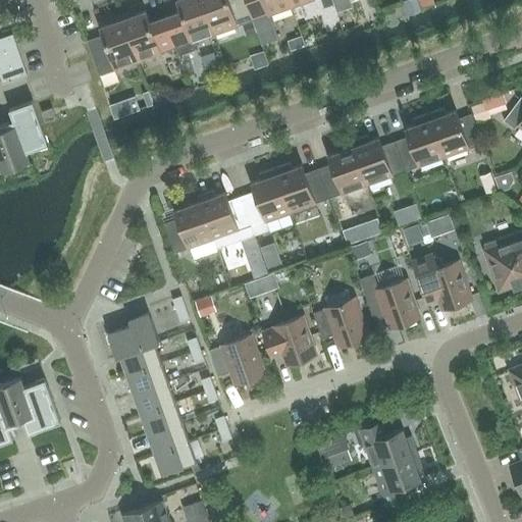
[(192,42),(214,34),(202,0),(176,0),(180,11),(165,16),(175,47),(178,54),(195,48),(192,42)]
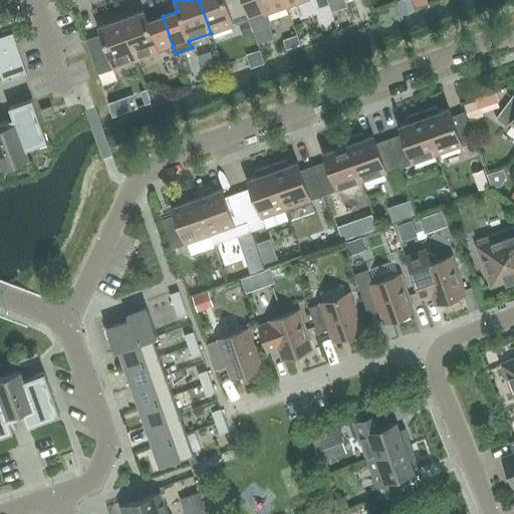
[(249,20),(242,0),(199,0),(211,33),(249,20)]
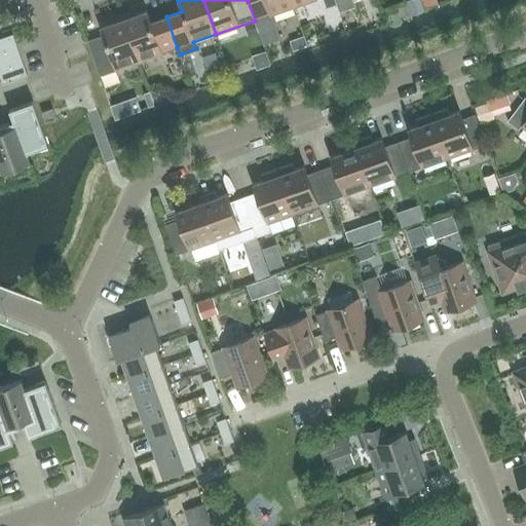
[(248,0),(255,21),(255,22),(259,32),(263,42),(279,36),(271,14),(294,6),(291,0),(248,0)]
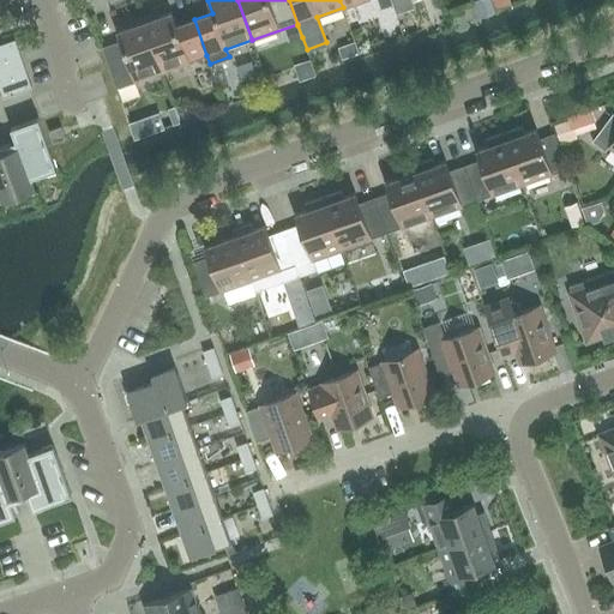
[(489,0),(476,0),(474,1),(480,16),(493,11),(489,0)]
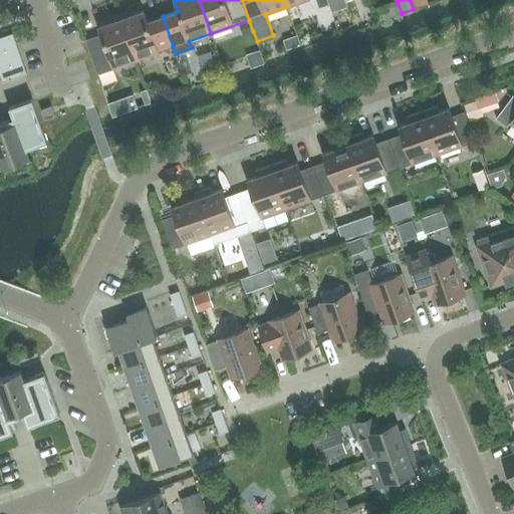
[(173,46),(163,16),(148,21),(144,10),(135,13),(133,8),(118,13),(136,60),(173,46)]
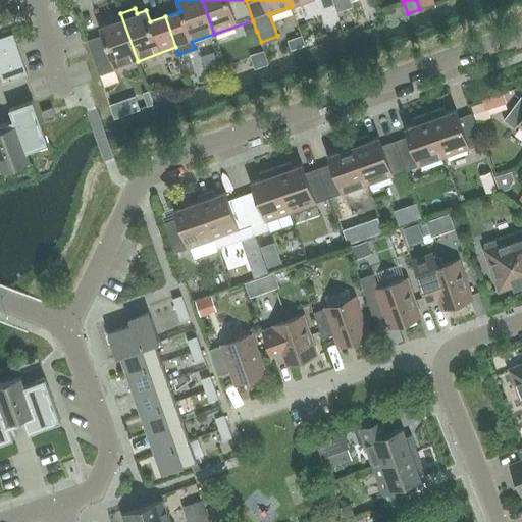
[(99,74),(138,61),(120,13),(107,18),(109,23),(100,27),(104,38),(88,44),(99,74)]
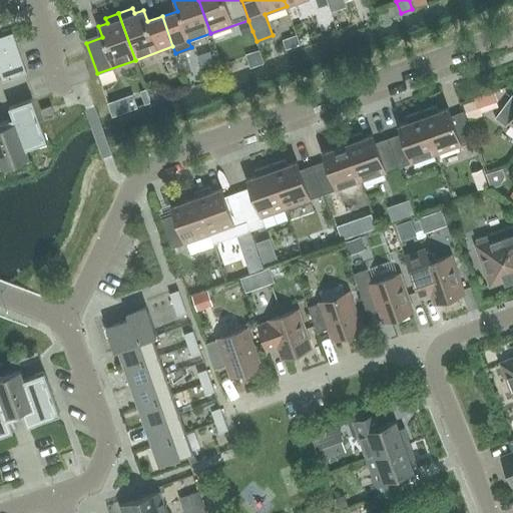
[(248,21),(238,24),(242,34),(252,31),(248,21)]
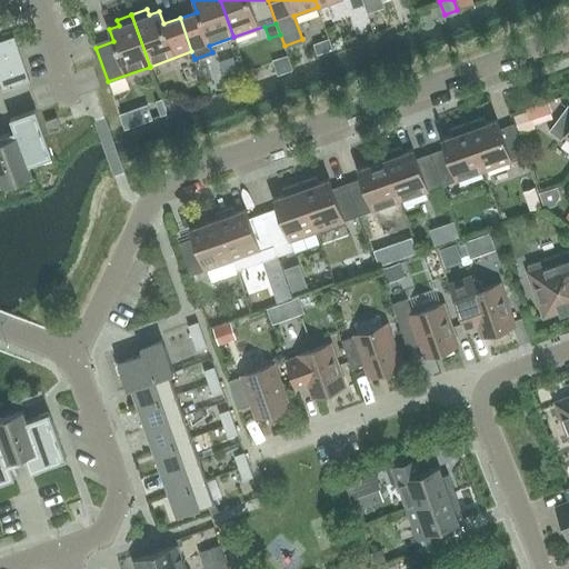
[(0,81),(3,90),(27,82),(30,81),(15,37),(0,41),(0,81)]
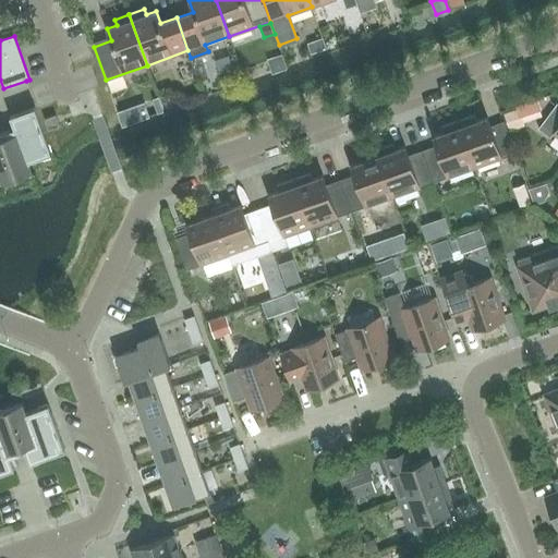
[(166,95),(158,97),(162,109),(170,107),(166,95)]
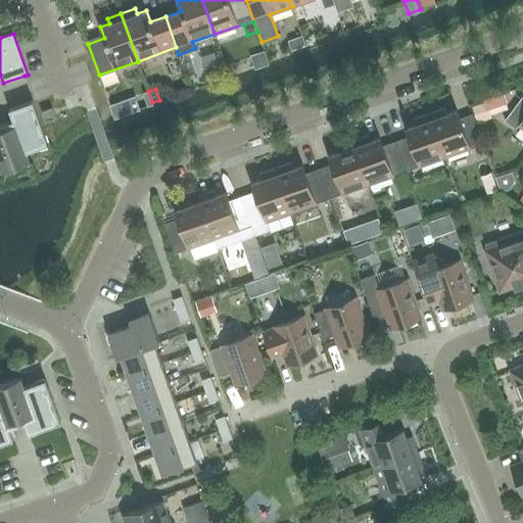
[(522,128),(522,98),(521,97),(505,120),(516,129),(519,125),(522,128)]
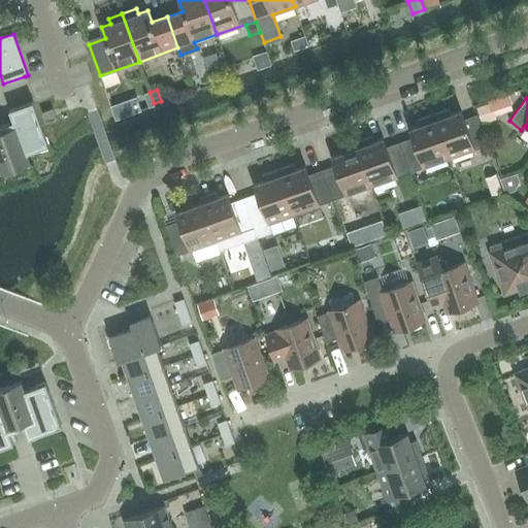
[(48,145),(33,101),(9,110),(14,126),(0,130),(0,166),(2,172),(30,163),(26,153),(48,145)]
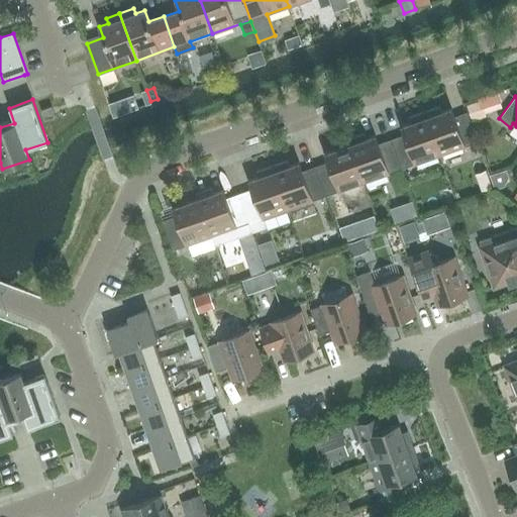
[(481,101),(467,106),(473,121),(486,117),(485,114),(481,101)]
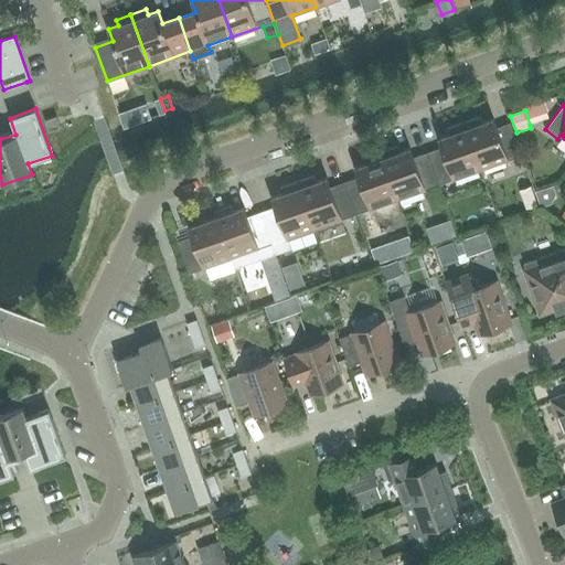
[(131,112),(121,116),(125,127),(136,124),(131,112)]
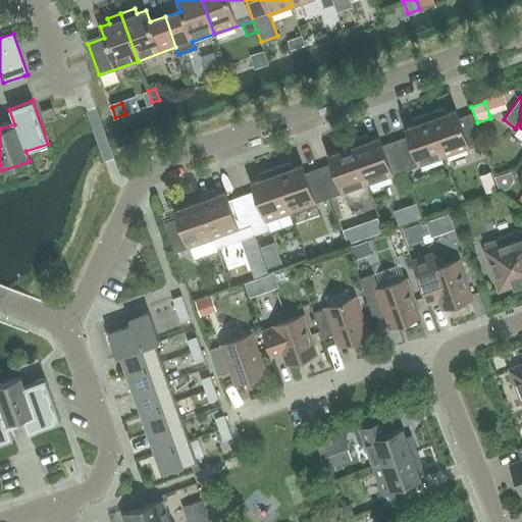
[(446,107),(428,113),(444,157),(482,143),(473,117),(460,121),(456,109),(448,112),(446,107)]
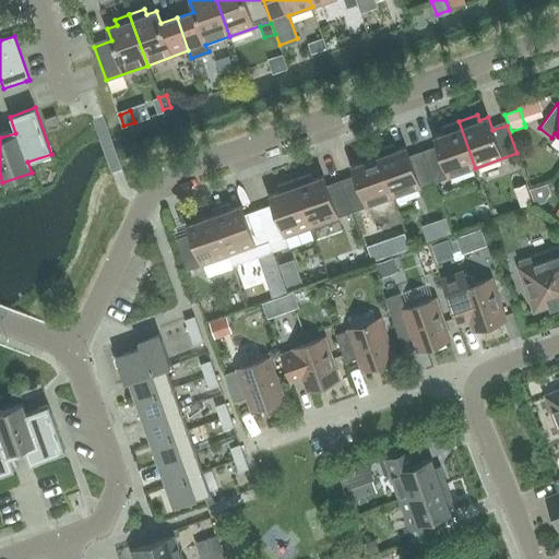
[(56,116),(44,119),(48,131),(60,127),(56,116)]
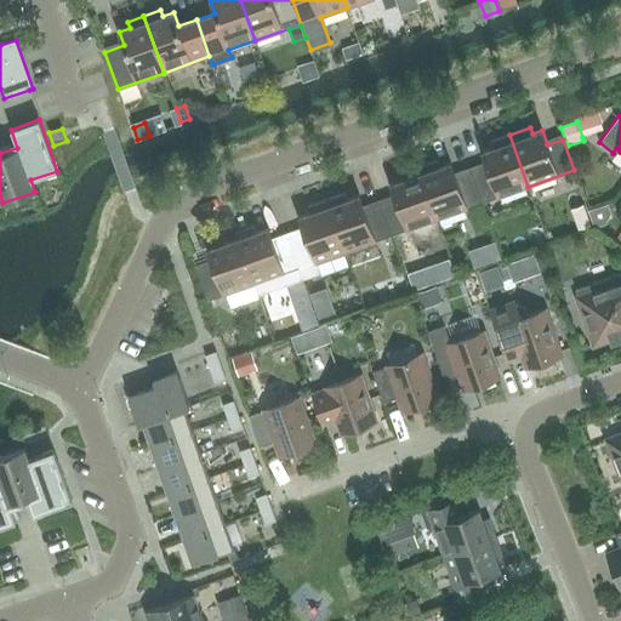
[(486,166),(471,172),(482,203),(528,187),(510,135),(490,141),(493,148),(482,152),(486,166)]
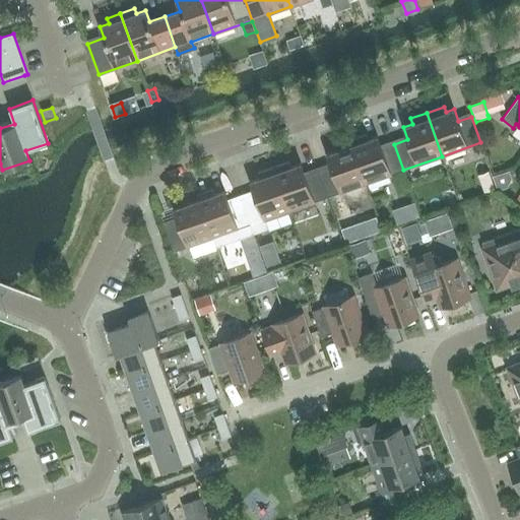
[(377,136),(351,145),(366,183),(403,170),(394,144),(382,148),(377,136)]
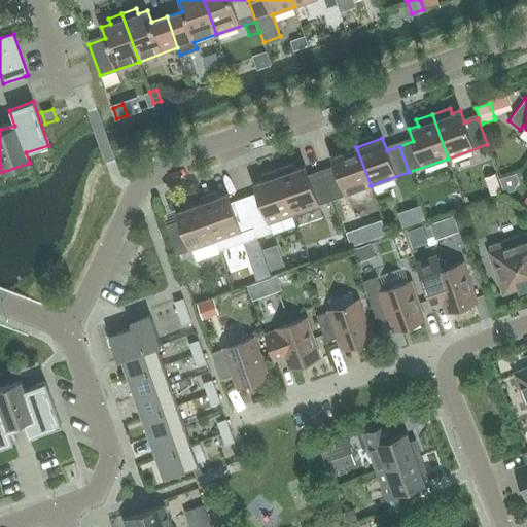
[(336,169),(322,173),(331,200),(371,185),(356,147),(330,156),(336,169)]
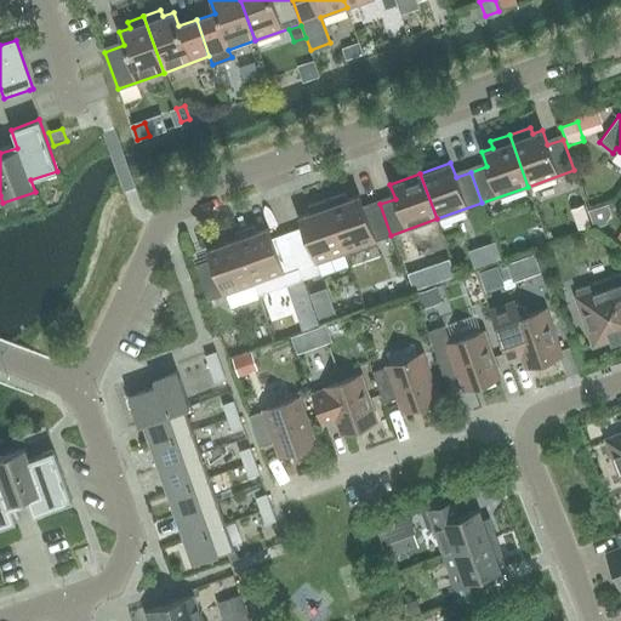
[(359,195),(329,206),(345,251),(391,235),(380,204),(364,210),(359,195)]
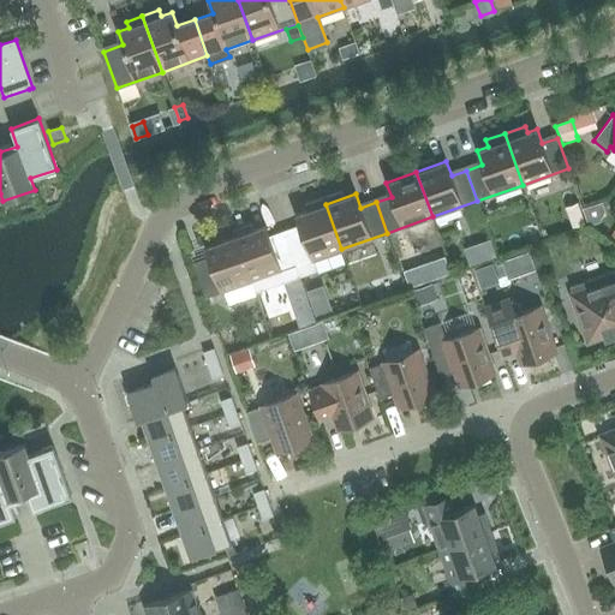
[(300,230),(286,234),(300,276),(317,270),(314,260),(341,249),(326,204),(296,215),(300,230)]
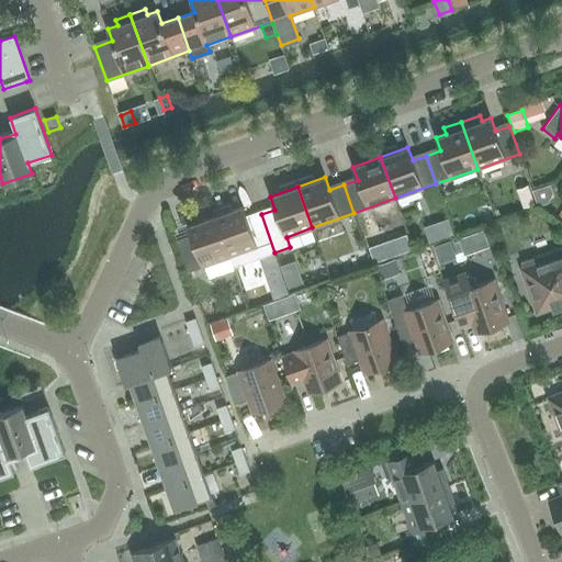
[(528,187),(517,190),(524,208),(534,204),(528,187)]
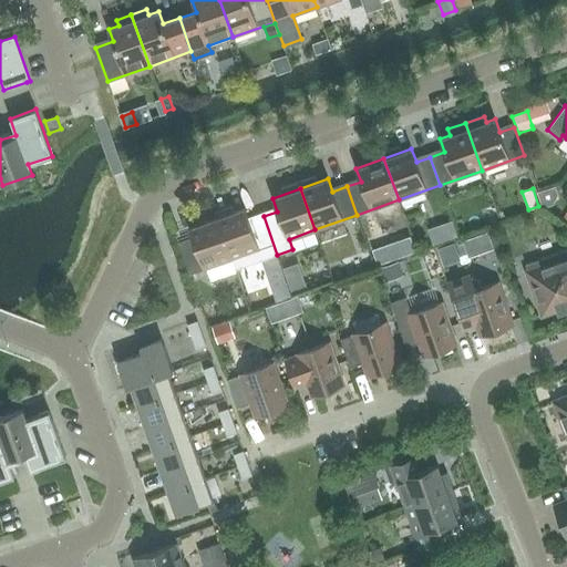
[(245,208),(217,217),(232,259),(235,269),(277,255),(264,216),(249,222),(245,208)]
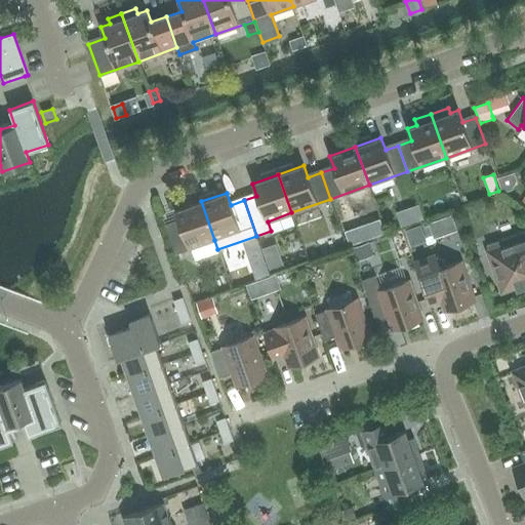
[(179,224),(166,228),(175,253),(176,257),(184,254),(183,251),(214,240),(201,201),(175,210),(179,224)]
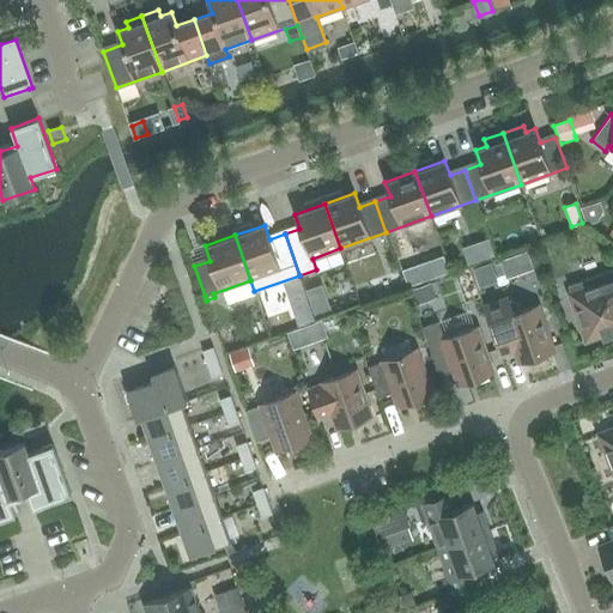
[(493,255),(487,240),(462,249),(468,265),(493,255)]
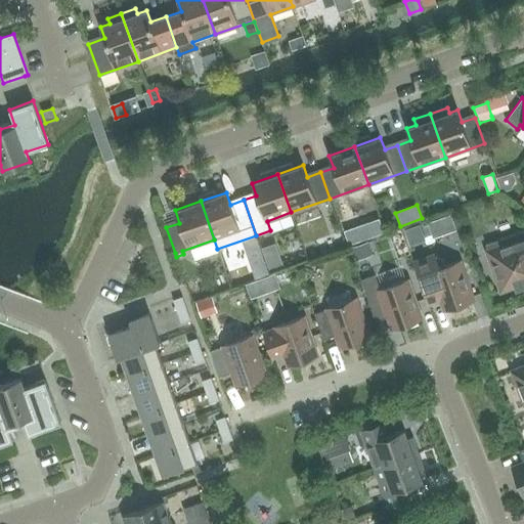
[(420,225),(404,230),(409,246),(425,239),(420,225)]
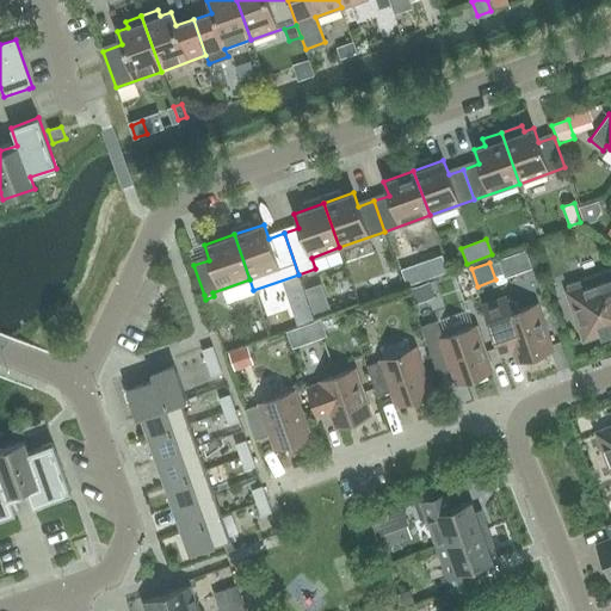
[(418,265),(402,271),(407,287),(424,281),(418,265)]
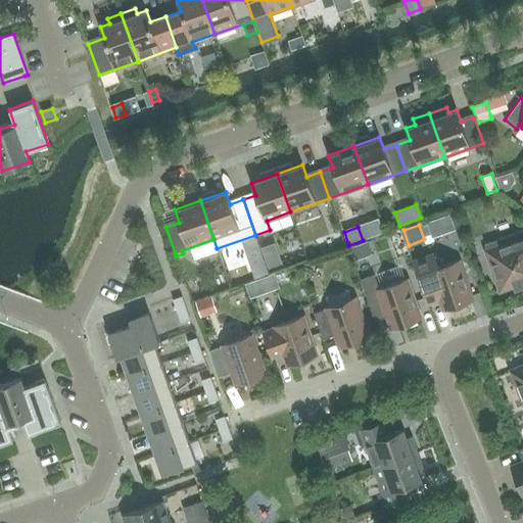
[(515,288),(522,285),(522,230),(485,243),(501,289),(514,285),(515,288)]
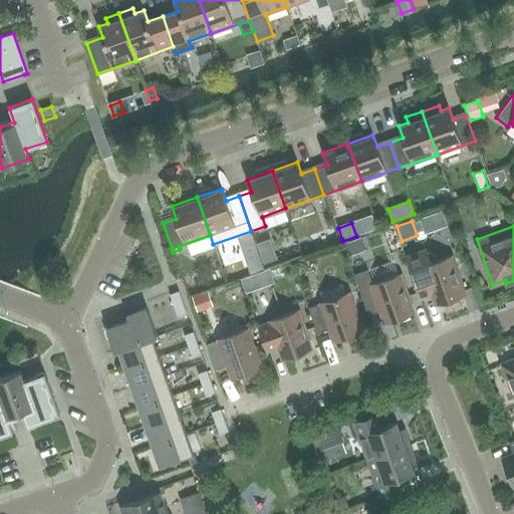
[(360,237),(345,243),(349,255),(364,249),(360,237)]
